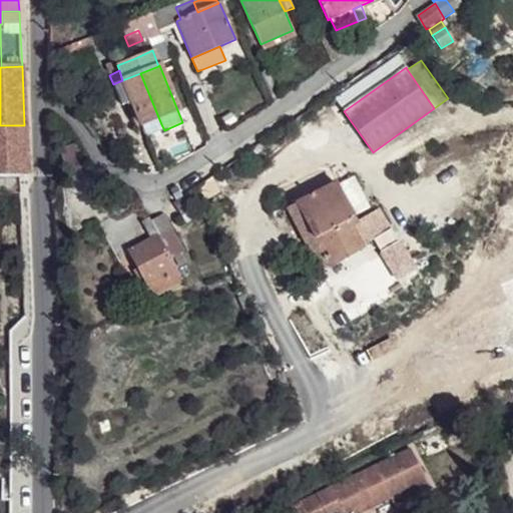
[(122,80),(130,101),(142,130),(143,131),(161,124),(140,73),(122,80)]
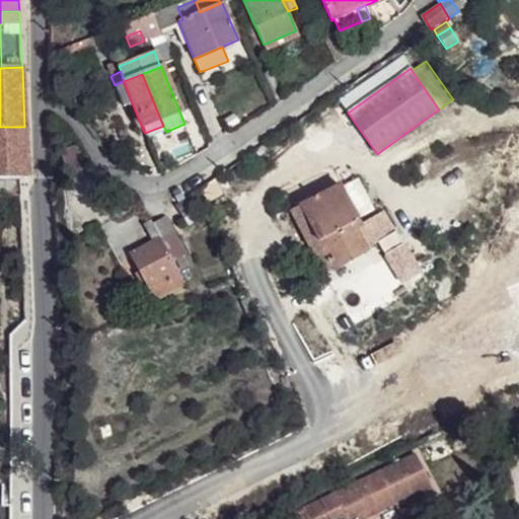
[(115,85),(123,106),(128,105),(132,102),(124,81),(115,85)]
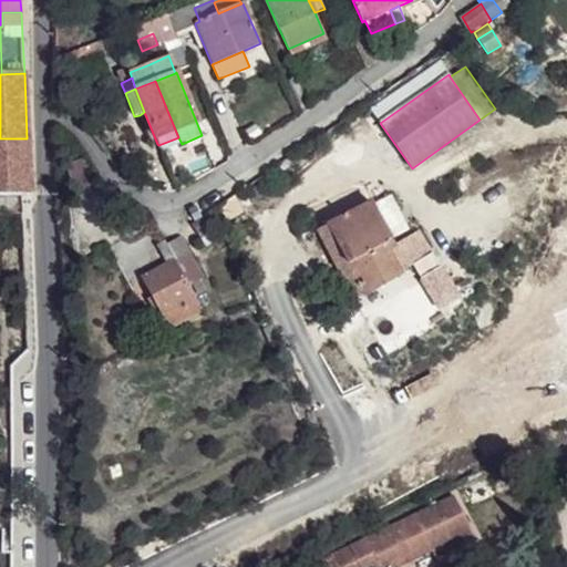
[(140,115),(153,145),(157,144),(144,112),(140,115)]
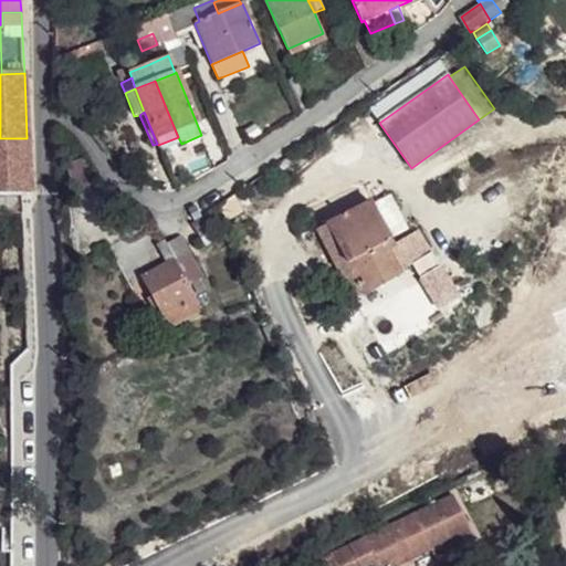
[(0,138),(0,196),(25,196),(29,195),(27,138),(0,138)]
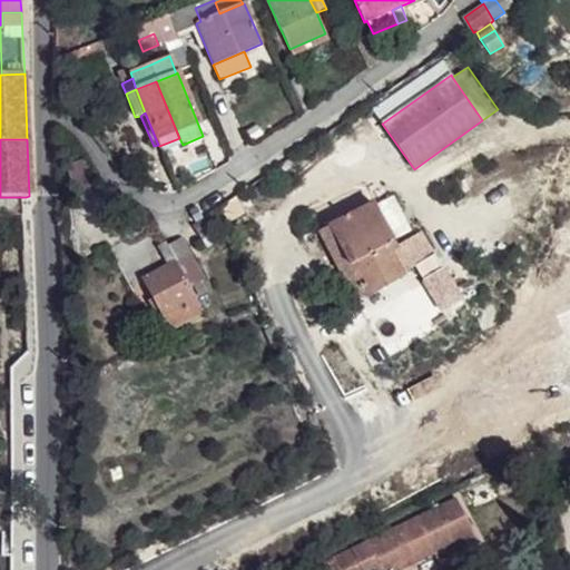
[(92,189),(84,163),(68,168),(76,195),(92,189)]
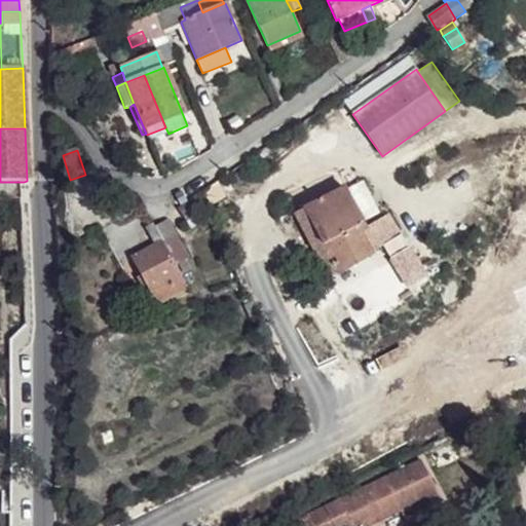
[(304,209),(322,245),(355,225),(355,226),(361,224),(344,188),(304,209)]
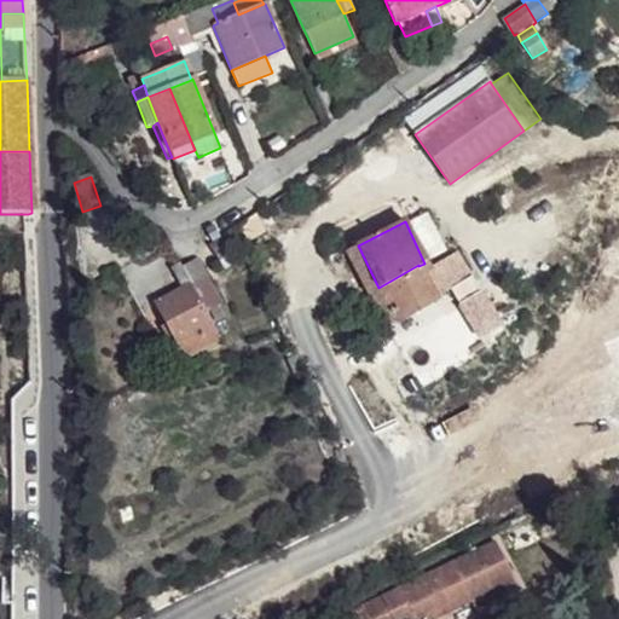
[(347,252),(369,294),(379,288),(358,246),(347,252)]
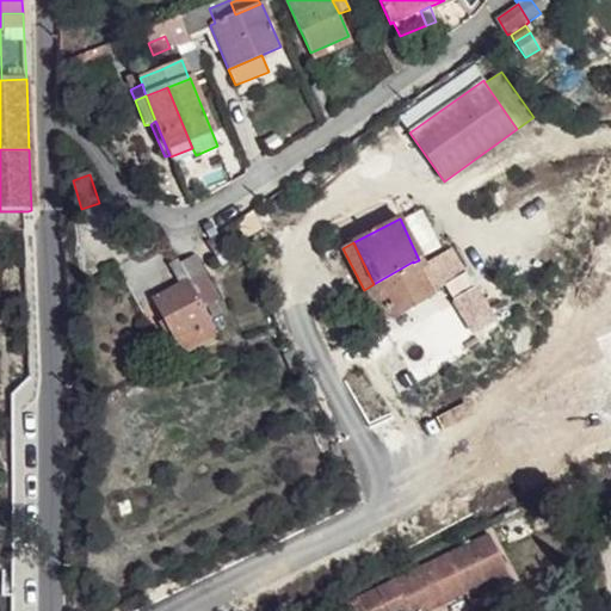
[(178,259),(170,264),(181,285),(155,300),(176,337),(170,340),(179,358),(220,337),(210,320),(204,309),(218,301),(205,276),(195,254),(179,263),(178,259)]
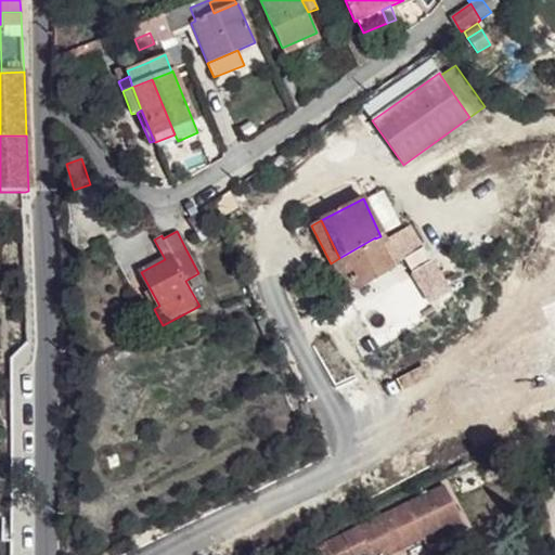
[(356,288),(357,289),(392,268),(375,239),(375,237),(339,258),(348,273),(356,288)]
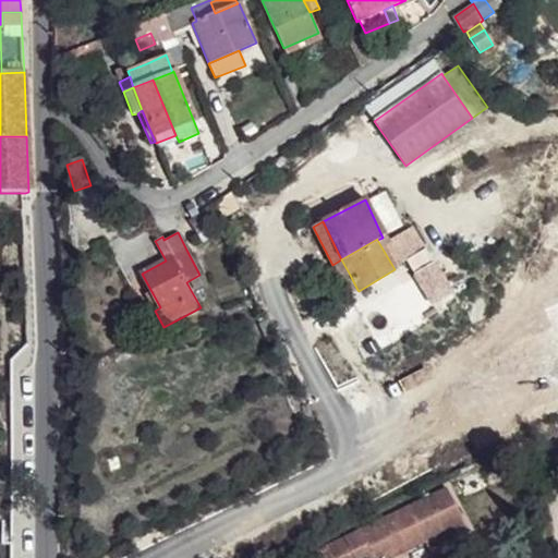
[(350,275),(341,259),(332,265),(340,281),(350,275)]
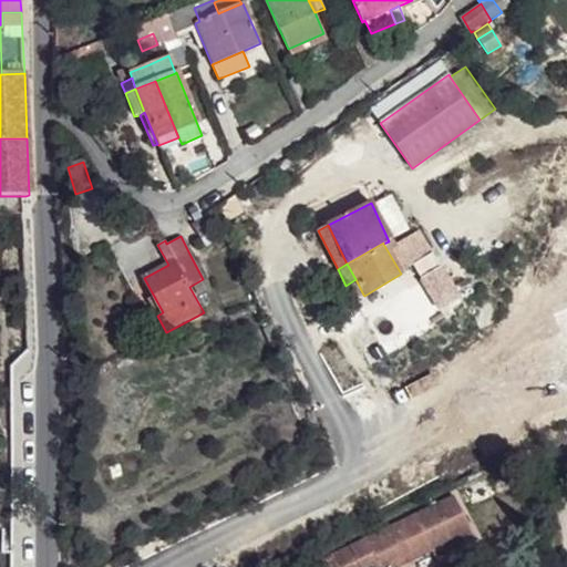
[(203,279),(189,287),(195,297),(208,289),(203,279)]
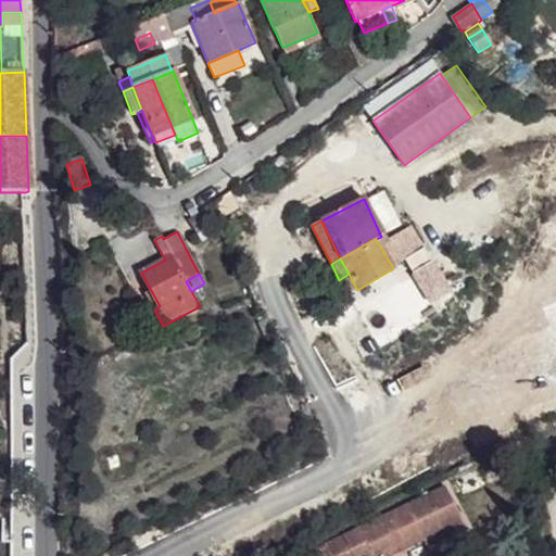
[(339,280),(345,294),(356,289),(349,274),(339,280)]
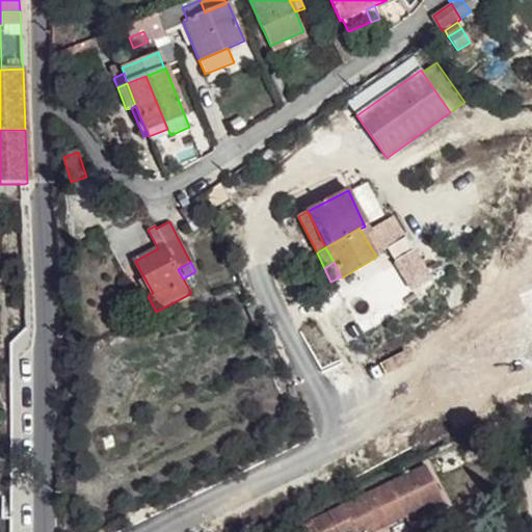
[(423,296),(433,292),(423,267),(417,270),(414,264),(404,268),(408,277),(414,276),(423,296)]
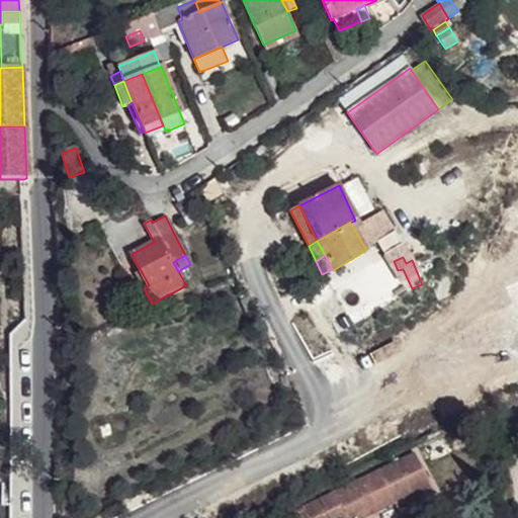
[(248,297),(240,301),(248,320),(257,316),(248,297)]
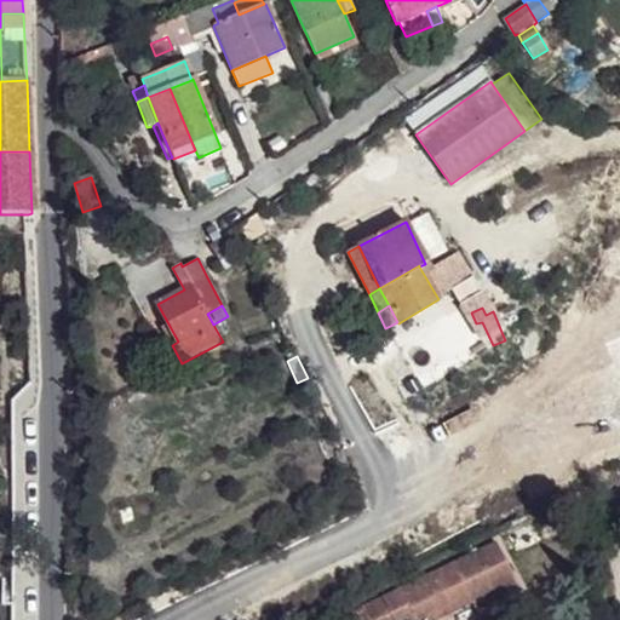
[(494,541),(363,604),(368,615),(386,607),(392,619),(412,619),(414,619),(446,603),(449,612),(470,601),(471,601),(459,574),(478,564),(480,569),(503,558),(494,541)]
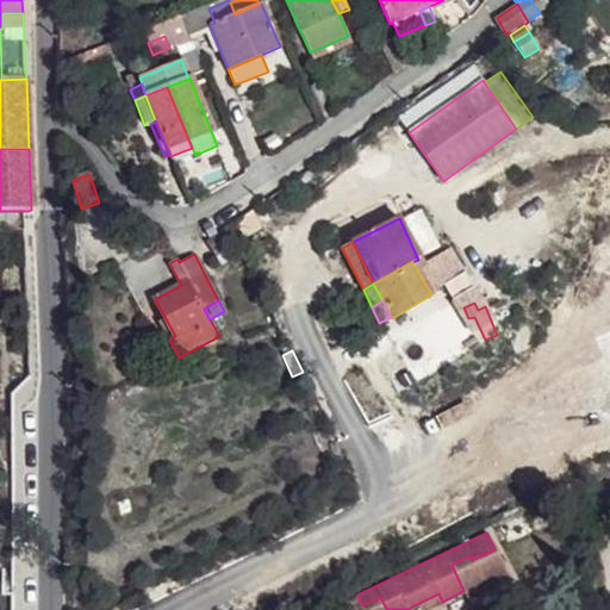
[(471,555),(452,565),(464,591),(462,591),(467,601),(486,590),(472,560),(471,555)]
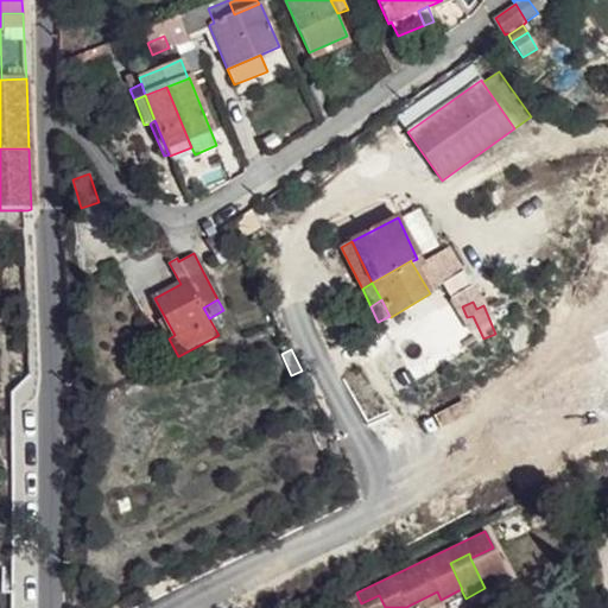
[(437,591),(406,607),(430,607),(443,602),(441,600),(437,591)]
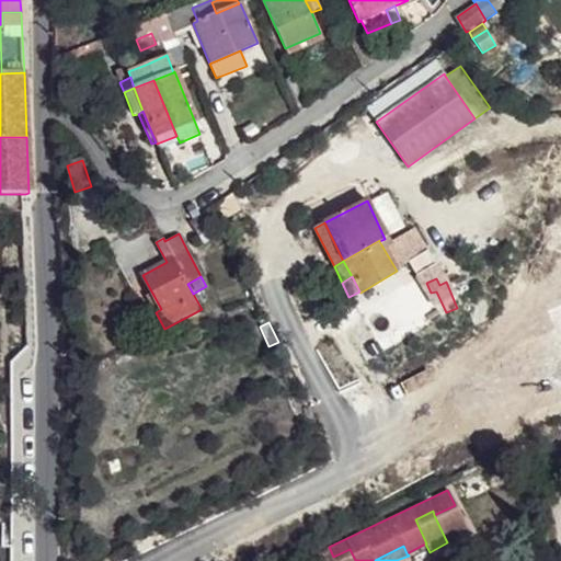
[(330,549),(312,558),(313,560),(334,560),(333,557),(330,549)]
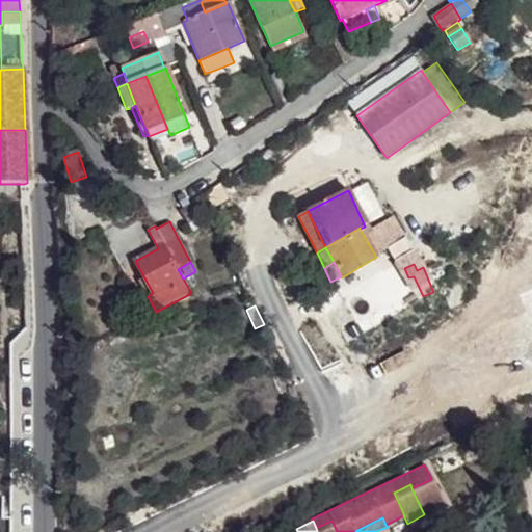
[(316,528),(317,531),(337,531),(331,521),(316,528)]
